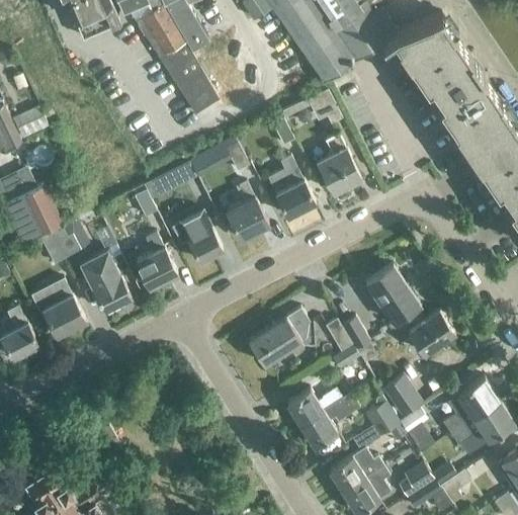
[(119,21),(109,0),(66,0),(82,37),(119,21)]
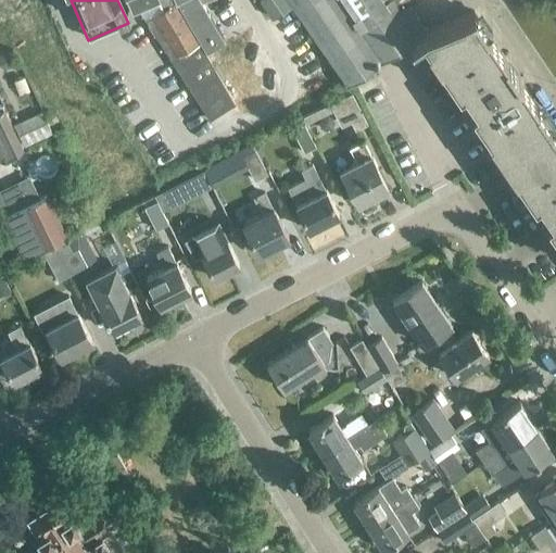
[(174,0),(123,0),(126,5),(127,5),(131,16),(160,4),(163,12),(151,19),(176,58),(171,61),(209,122),(235,107),(204,53),(190,29),(174,0)]
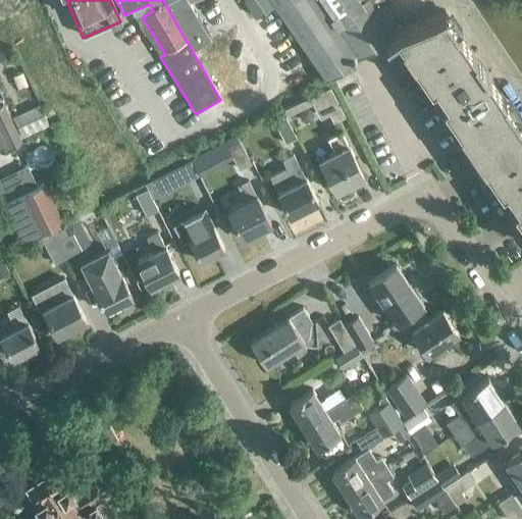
[(163,0),(178,28),(192,50),(209,40),(196,17),(187,0),(163,0)]
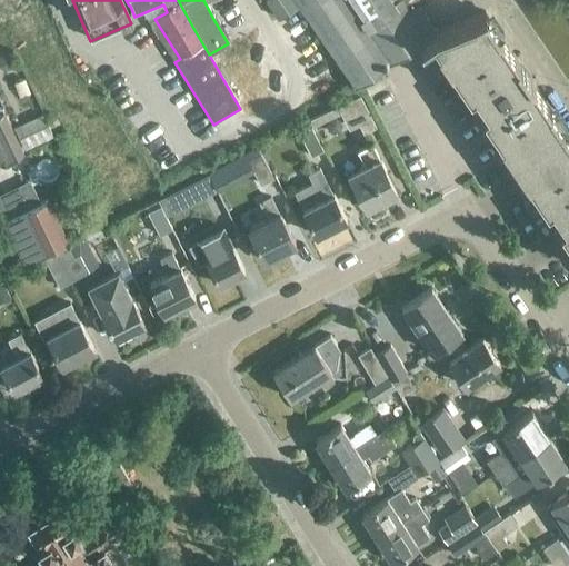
[(278,20),(297,7),(292,0),(268,0),(266,2),(278,20)]
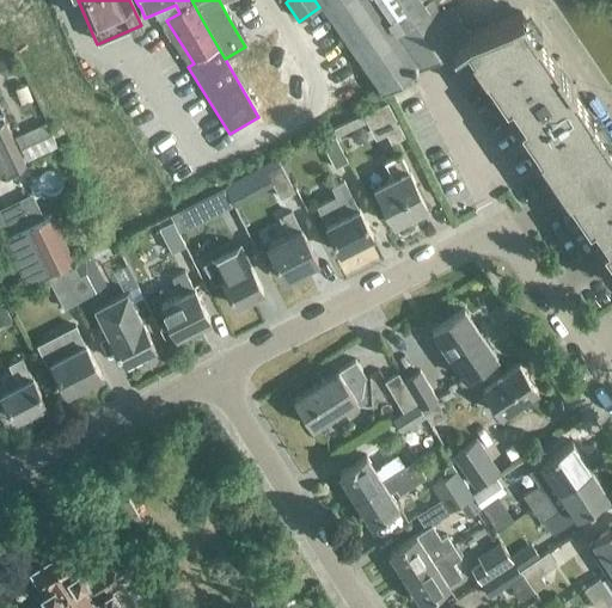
[(317,0),(383,96),(451,48),(469,36),(448,7),(457,0),(317,0)]
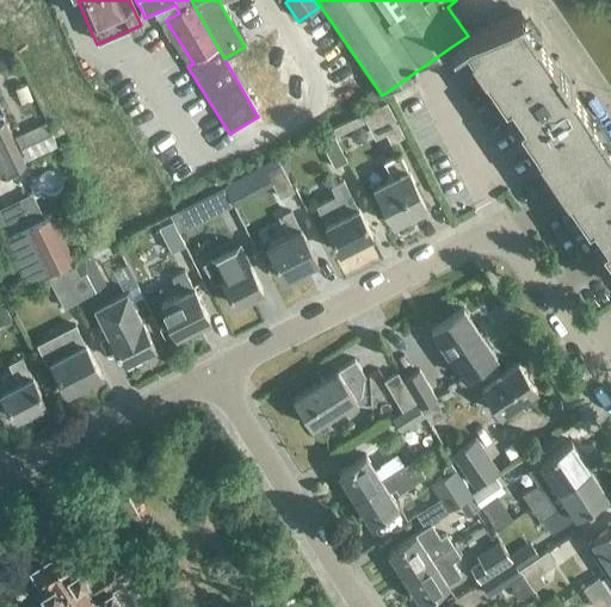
[(468,37),(450,48),(451,50),(463,42),(504,101),(508,98),(523,118),(518,122),(586,223),(591,220),(605,240),(600,243),(610,259),(610,148),(520,16),(468,37)]
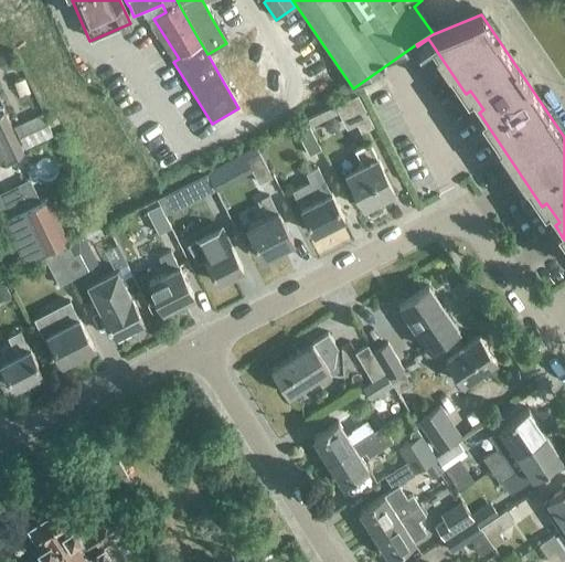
[(23,80),(13,84),(19,98),(29,95),(23,80)]
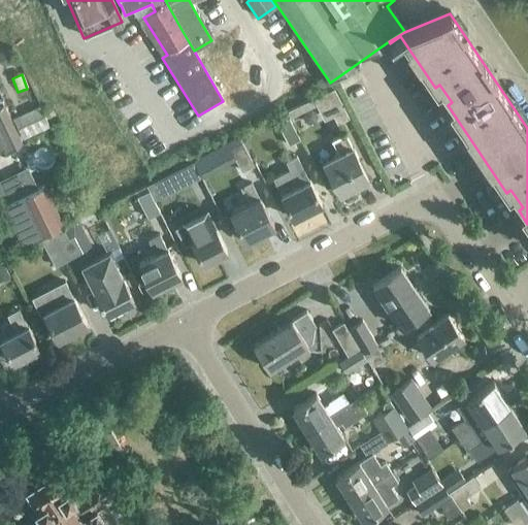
[(303,113),(316,106),(320,115),(324,122),(332,118),(336,126),(349,120),(336,96),(333,90),(300,107),(303,113)]
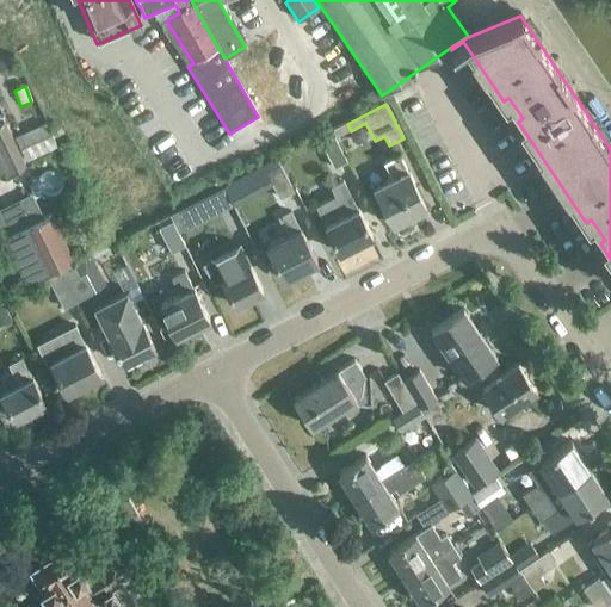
[(0,125),(0,178),(25,166),(4,124),(0,125)]
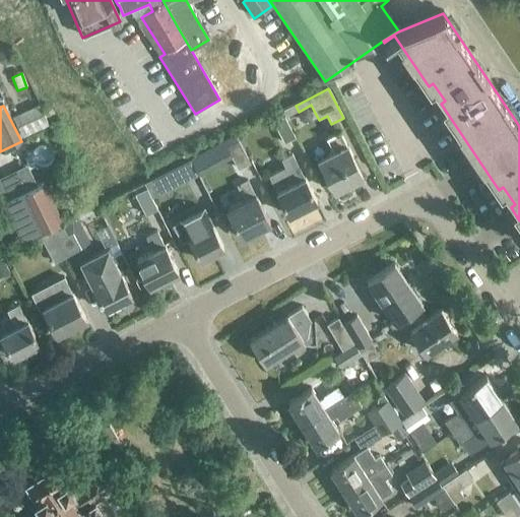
[(11,119),(21,139),(48,126),(38,106),(11,119)]
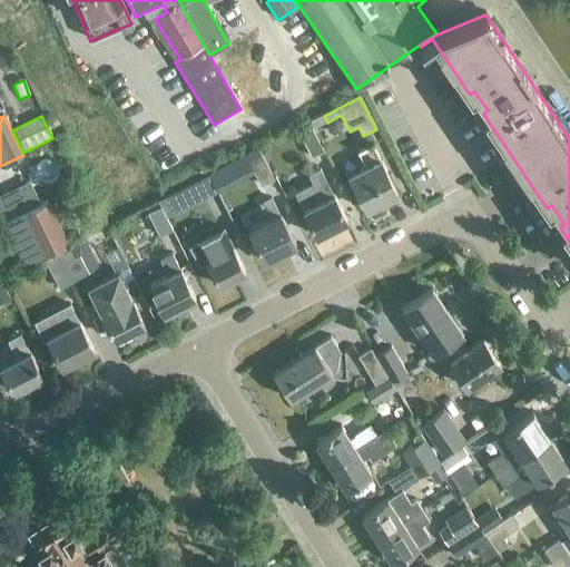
[(327,123),(324,116),(308,123),(312,130),(327,123)]
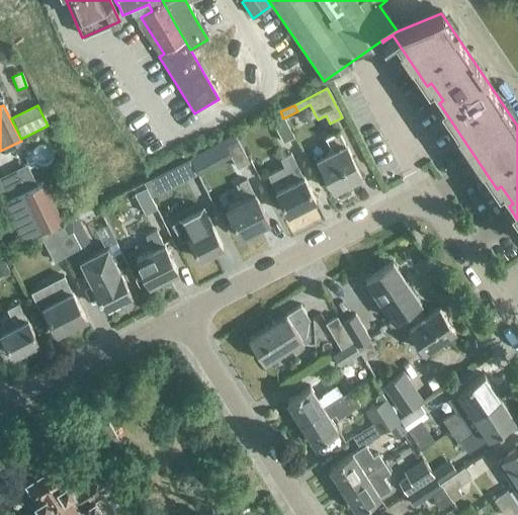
[(282,145),(294,140),(283,117),(272,123),(282,145)]
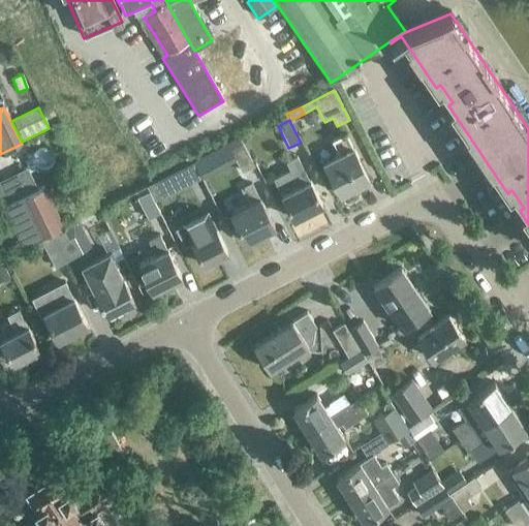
[(341,196),(369,182),(345,135),(332,143),(333,143),(339,156),(324,164),(341,196)]
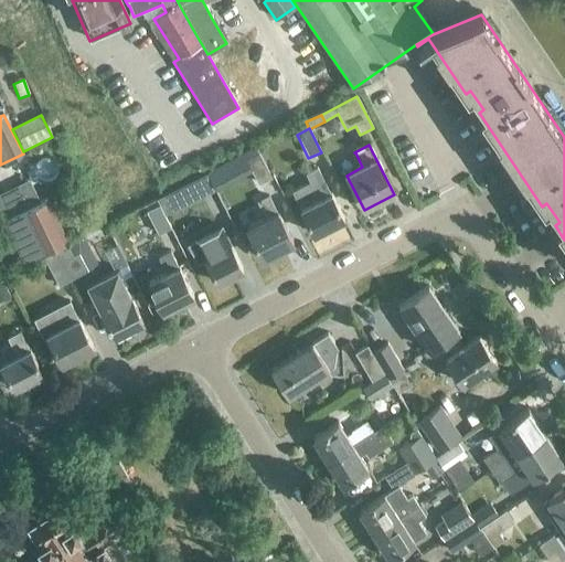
[(258,186),(270,180),(258,156),(246,162),(258,186)]
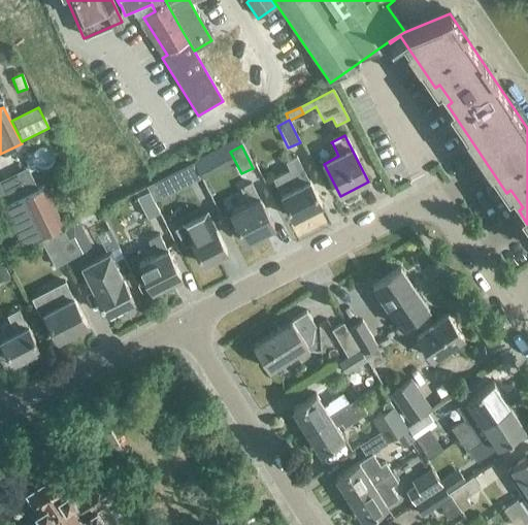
[(308,183),(302,171),(296,158),(285,164),(289,171),(272,179),(293,221),(321,206),(308,182),(308,183)]
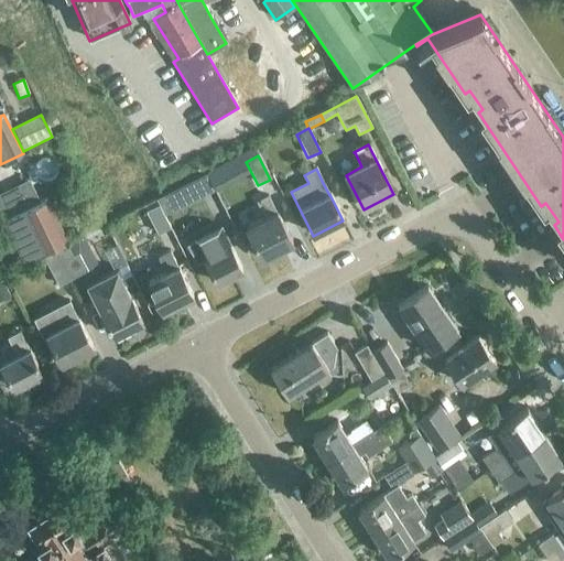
[(214,191),(205,175),(194,182),(202,197),(214,191)]
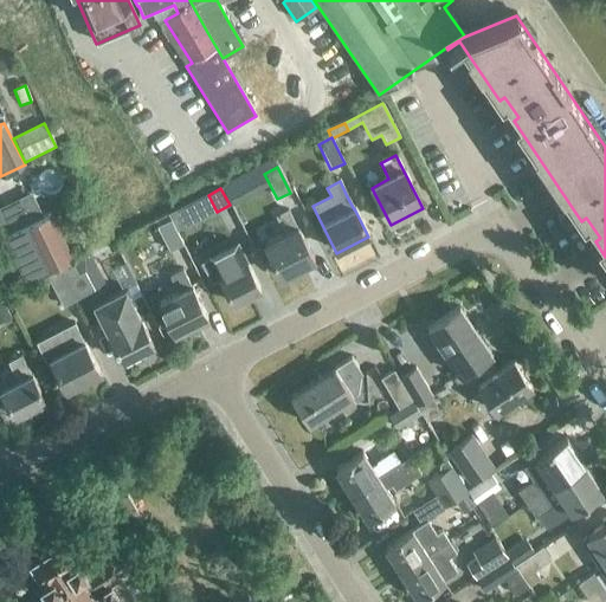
[(184,207),(167,215),(171,221),(176,232),(192,225),(184,207)]
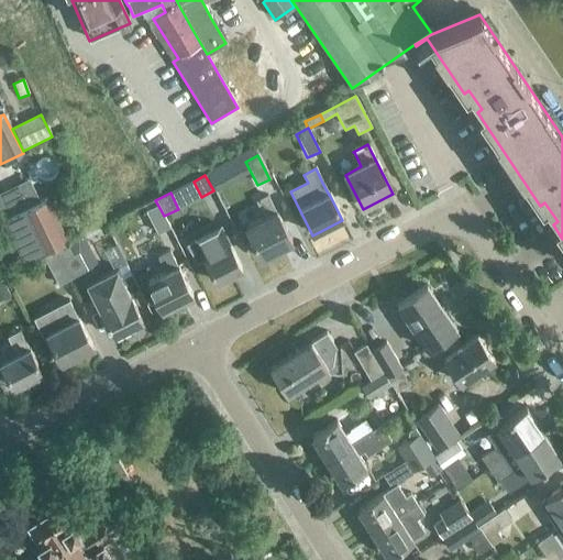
[(262,260),(291,243),(276,212),(275,213),(267,197),(257,202),(265,219),(245,229),(262,260)]
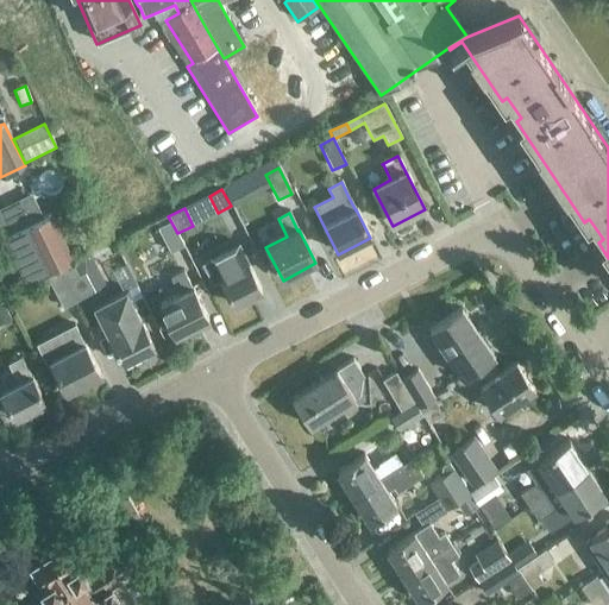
[(73,262),(50,216),(0,240),(0,244),(22,287),(73,262)]
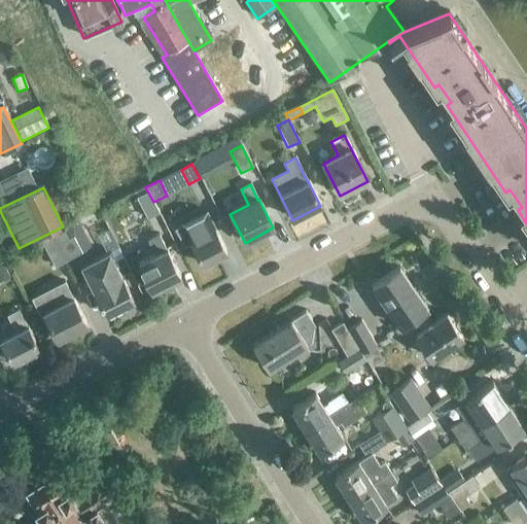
[(147,220),(159,214),(153,202),(148,193),(136,199),(147,220)]
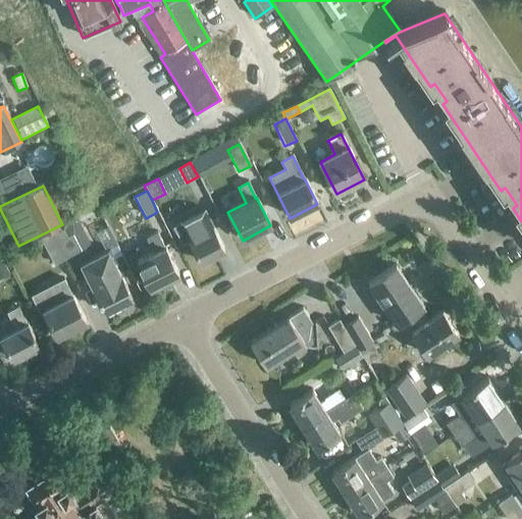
[(204,211),(172,227),(181,246),(190,242),(200,263),(224,251),(204,211)]
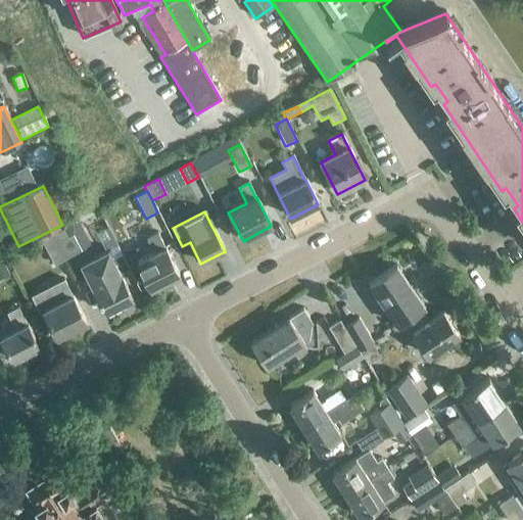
[(86,235),(96,229),(87,214),(77,220),(86,235)]
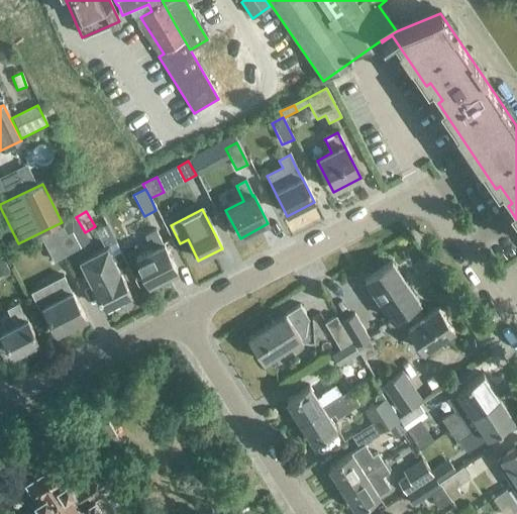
[(71,219),(61,224),(49,230),(65,258),(80,248),(72,233),(71,219)]
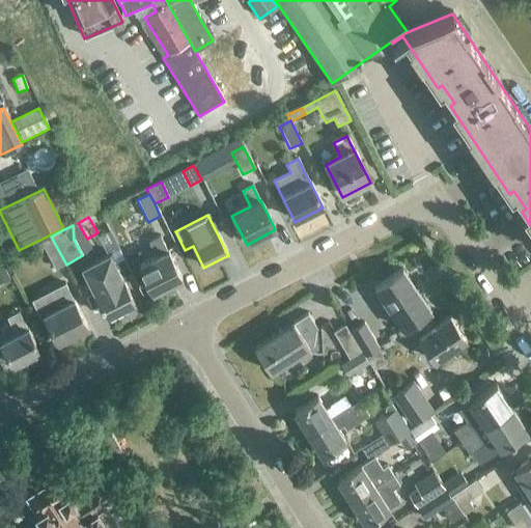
[(66,265),(51,237),(40,242),(55,270),(66,265)]
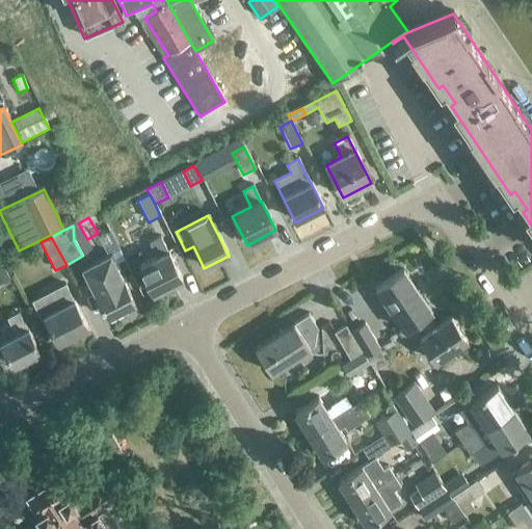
[(153,294),(182,280),(168,253),(167,253),(160,238),(149,244),(156,259),(139,267),(153,294)]
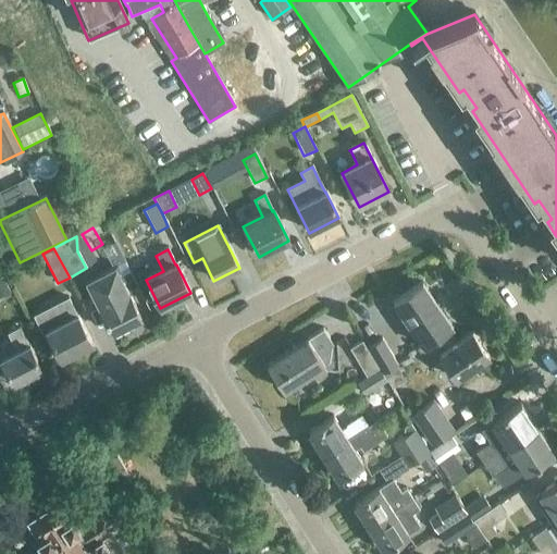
[(116,268),(100,275),(87,283),(100,308),(99,309),(112,333),(140,319),(130,295),(131,295),(116,268)]
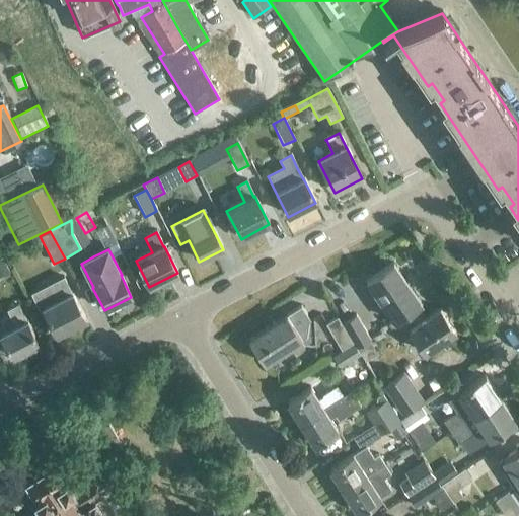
[(0,258),(0,277),(8,273),(0,258)]
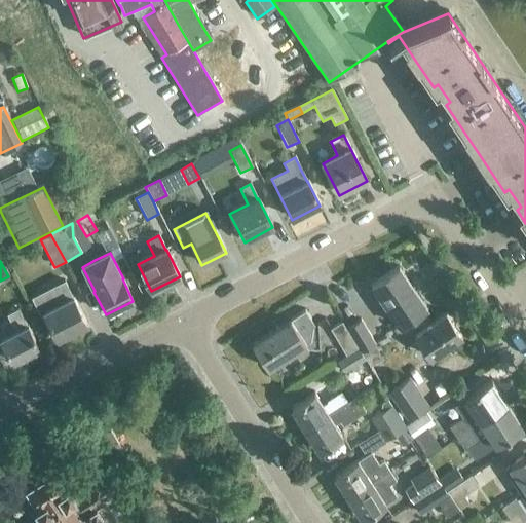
[(400,328),(421,312),(426,309),(413,289),(398,267),(383,277),(377,282),(371,286),(399,327),(400,328)]
